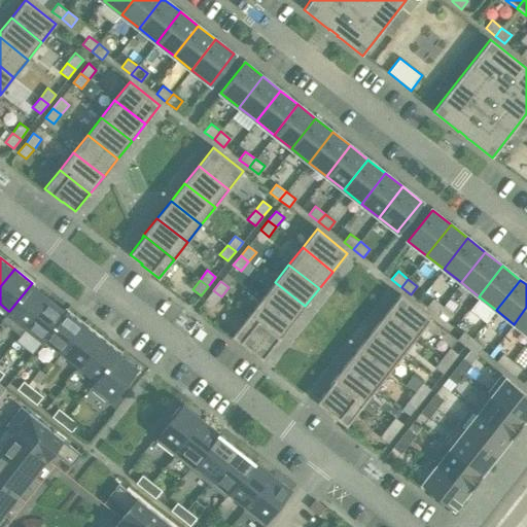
[(275,282),(260,300),(291,323),(305,306),(275,282)]
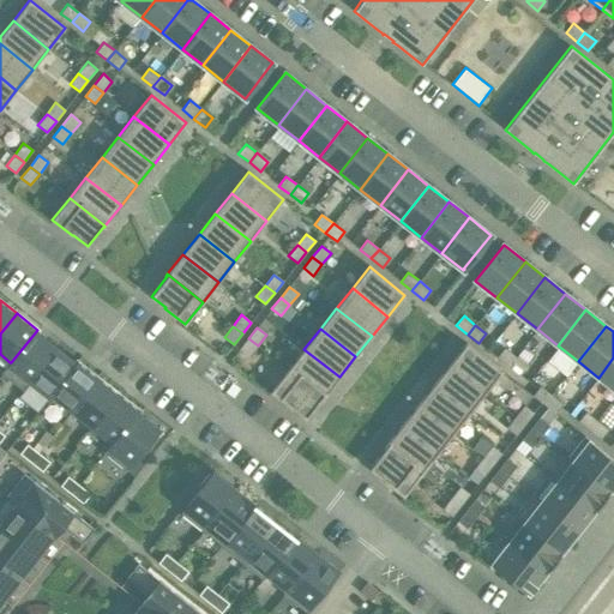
[(10,362),(1,373),(23,391),(30,381),(29,381),(55,348),(36,332),(38,330),(37,330),(11,362),(10,362)]
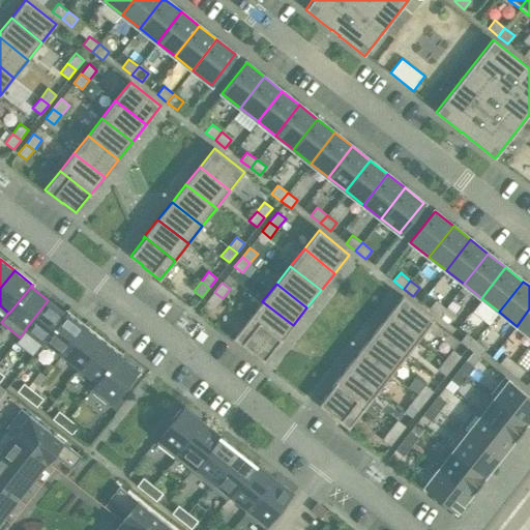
[(214,292),(206,301),(214,307),(223,298),(214,292)]
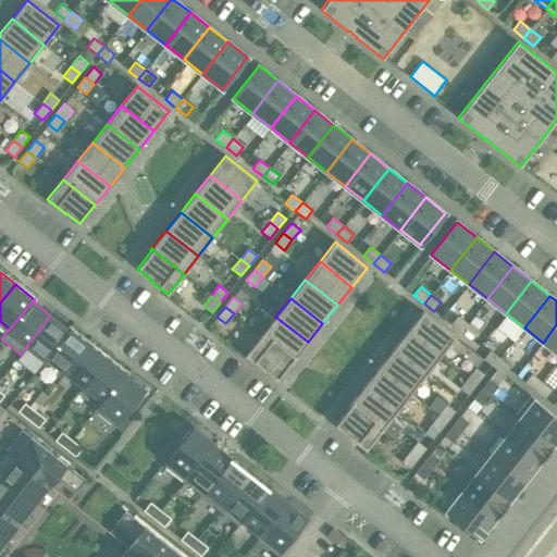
[(423,311),(408,331),(440,356),(455,337),(423,311)]
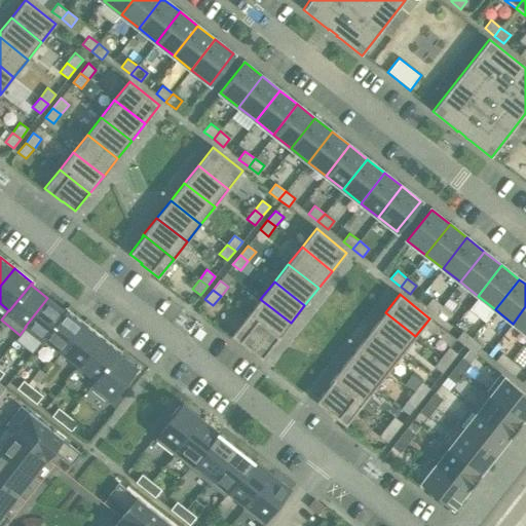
[(47,298),(25,327),(26,327),(43,341),(44,340),(43,339),(44,338),(67,309),(66,309),(64,311),(47,298)]
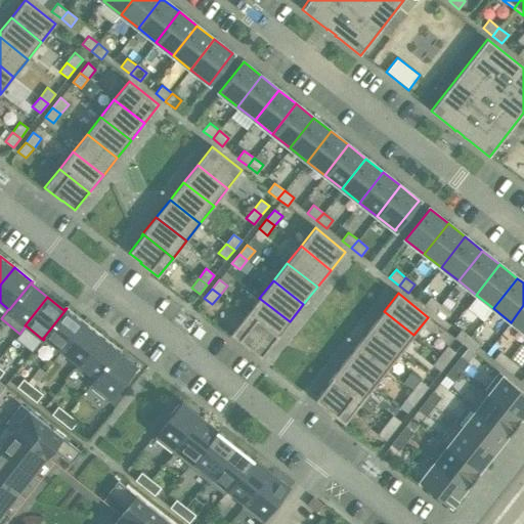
[(431,297),(424,305),(434,313),(440,305),(431,297)]
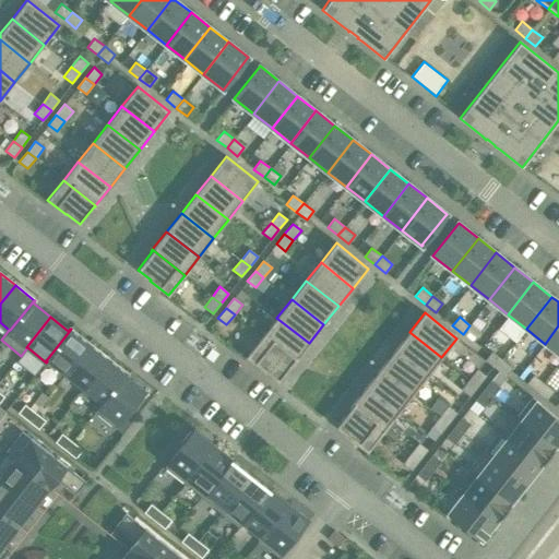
[(276,318),(262,336),(295,361),(309,343),(276,318)]
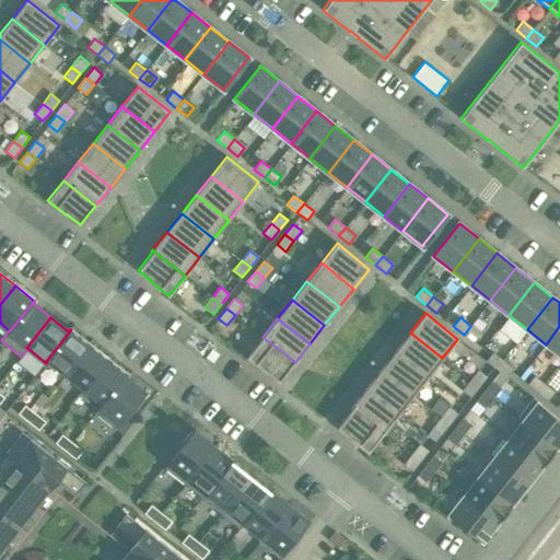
[(470,326),(464,335),(474,342),(480,334),(470,326)]
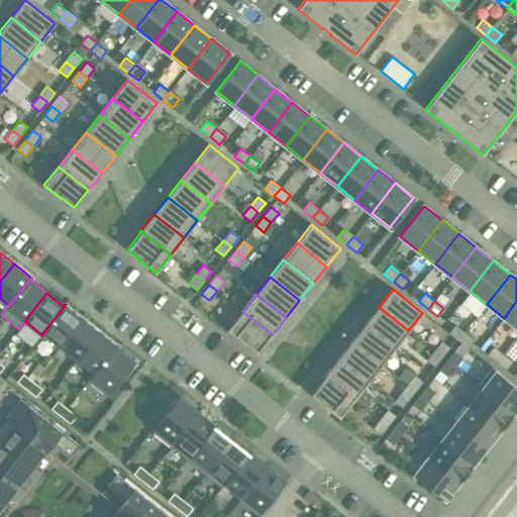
[(516,301),(504,318),(516,327),(516,301)]
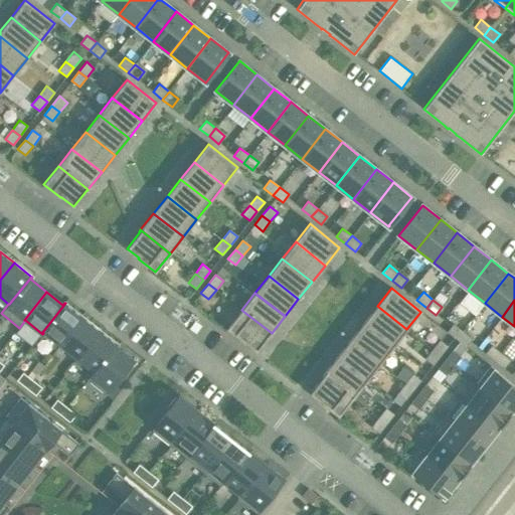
[(43,331),(42,332),(43,333),(44,331),(60,344),(82,317),(65,303),(43,331)]
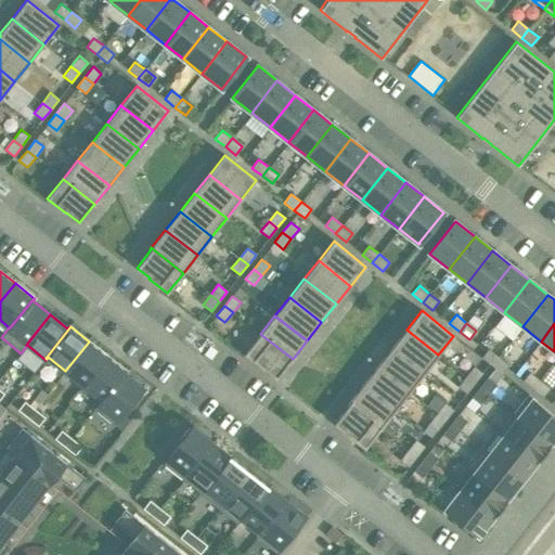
[(407,330),(391,348),(424,373),(438,355),(407,330)]
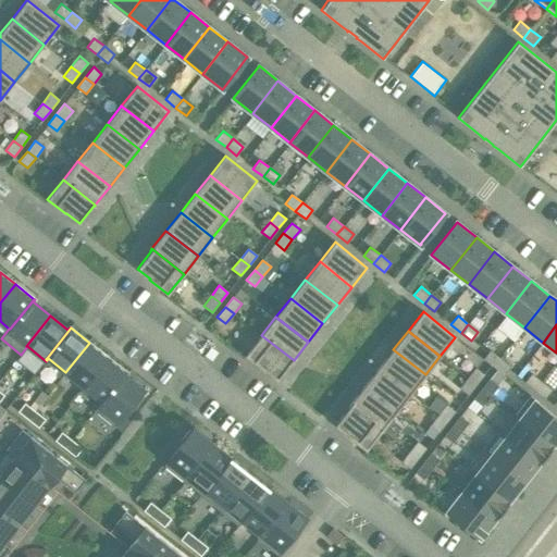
[(261,335),(245,356),(263,370),(264,369),(277,380),(292,361),(293,362),(294,360),(261,335)]
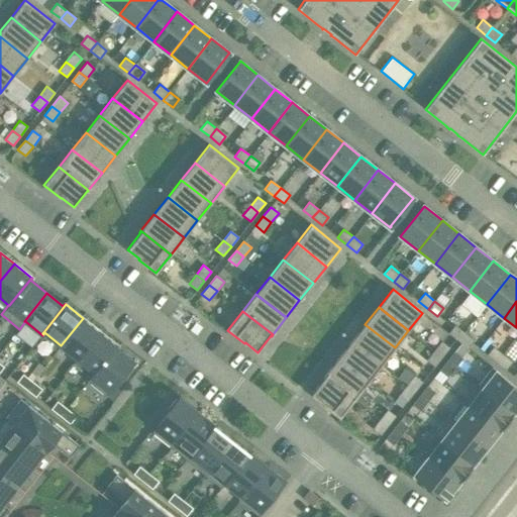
[(61,345),(61,346),(77,358),(78,359),(100,331),(83,318),(61,345)]
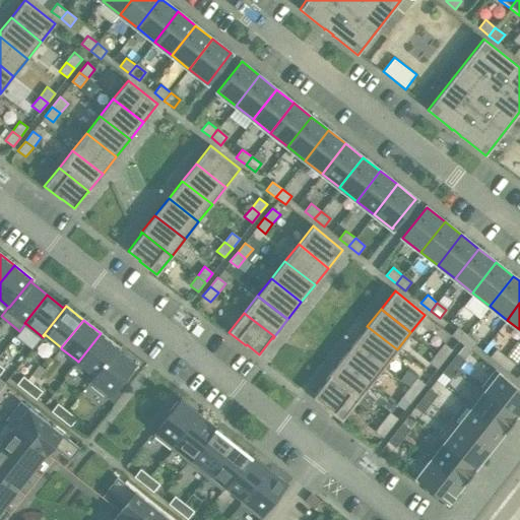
[(367,326),(353,343),(383,367),(397,349),(367,326)]
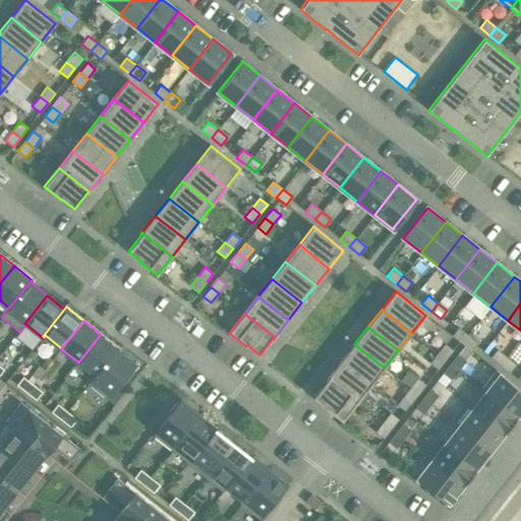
[(458,328),(452,336),(461,343),(468,335),(458,328)]
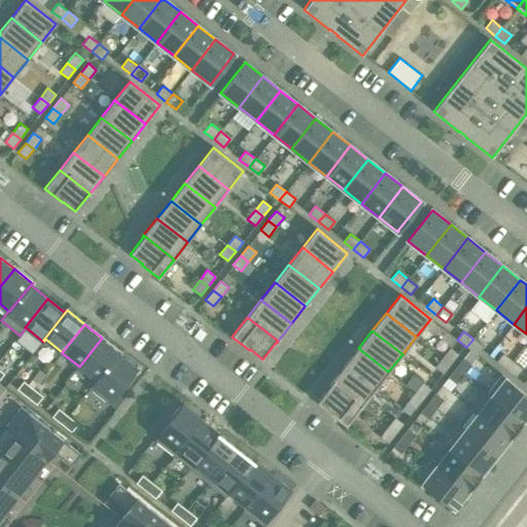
[(78,365),(75,370),(93,383),(94,384),(119,351),(102,338),(79,366),(78,365)]
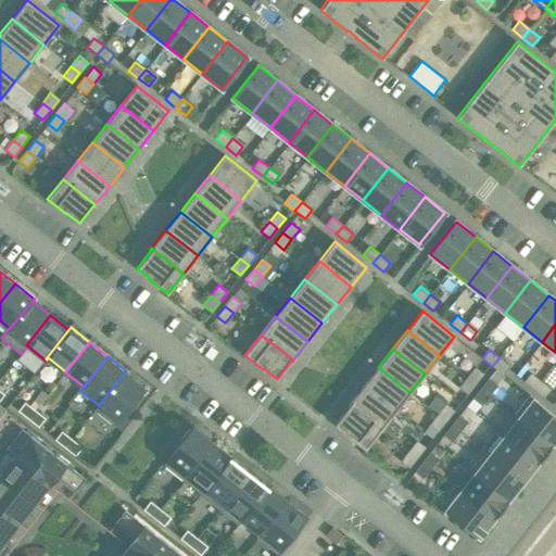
[(500,357),(492,366),(503,375),(509,366),(500,357)]
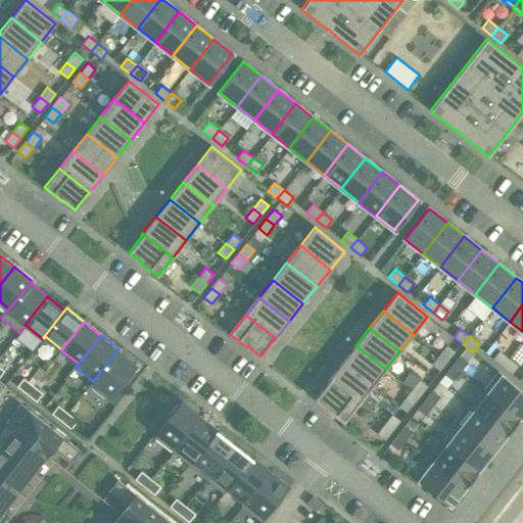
[(355,345),(342,363),(372,386),(385,369),(355,345)]
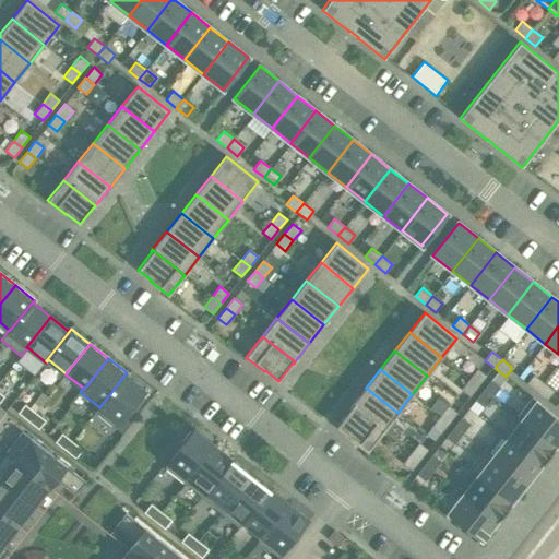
[(477,369),(470,379),(477,387),(486,376),(477,369)]
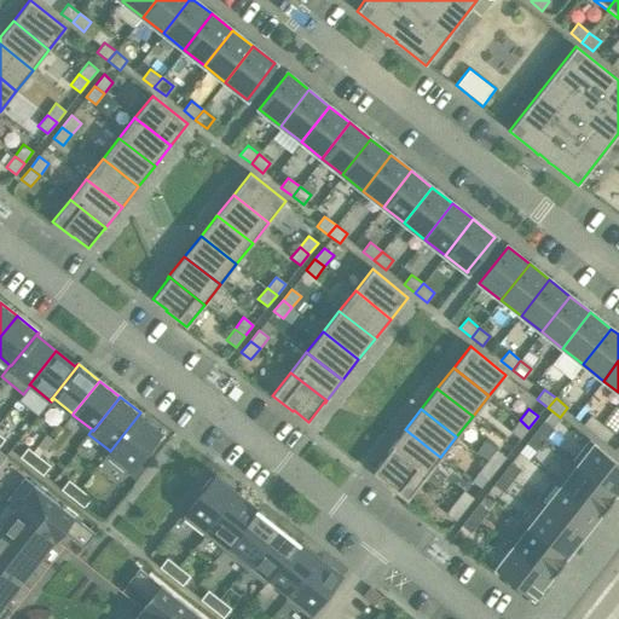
[(109,450),(104,456),(127,474),(142,456),(143,457),(151,447),(149,446),(160,432),(139,416),(140,414),(140,412),(110,451),(109,450)]
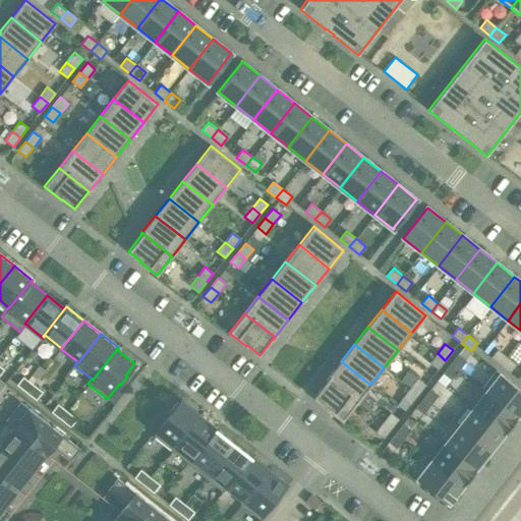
[(497,350),(490,358),(500,365),(507,357),(497,350)]
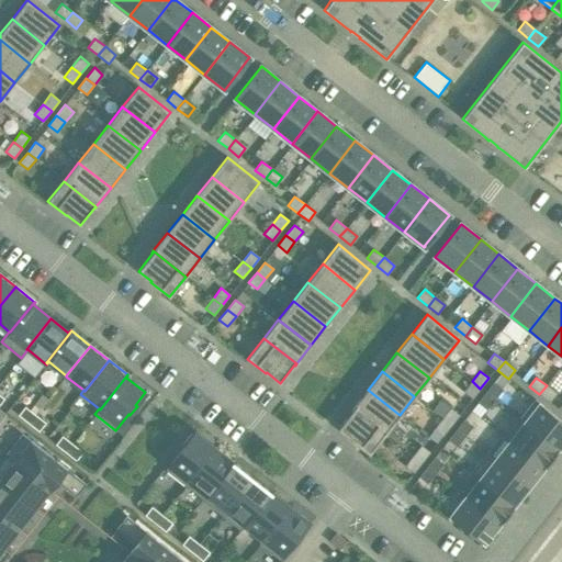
[(472,381),(463,392),(472,398),(480,389),(472,381)]
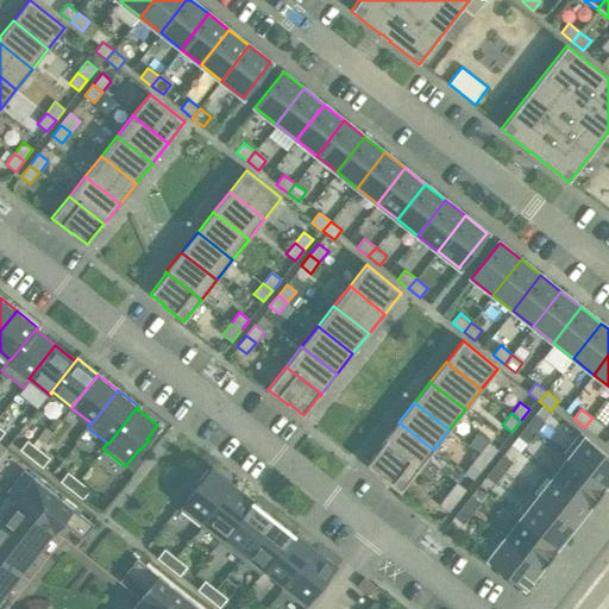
[(535,414),(526,425),(534,431),(542,420),(535,414)]
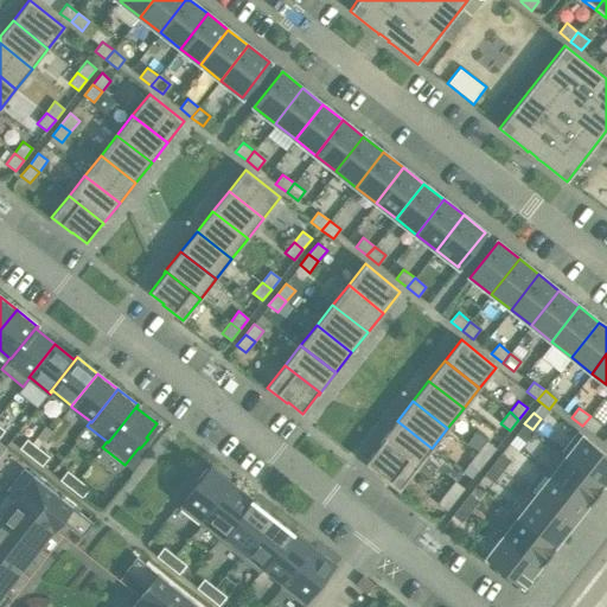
[(590,416),(582,426),(594,434),(601,425),(590,416)]
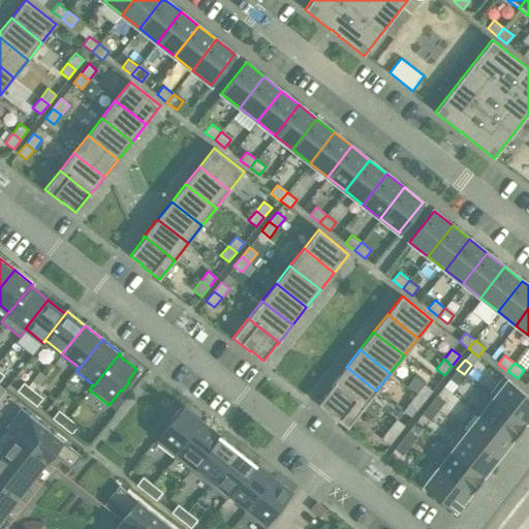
[(346,367),(332,384),(363,408),(376,391),(346,367)]
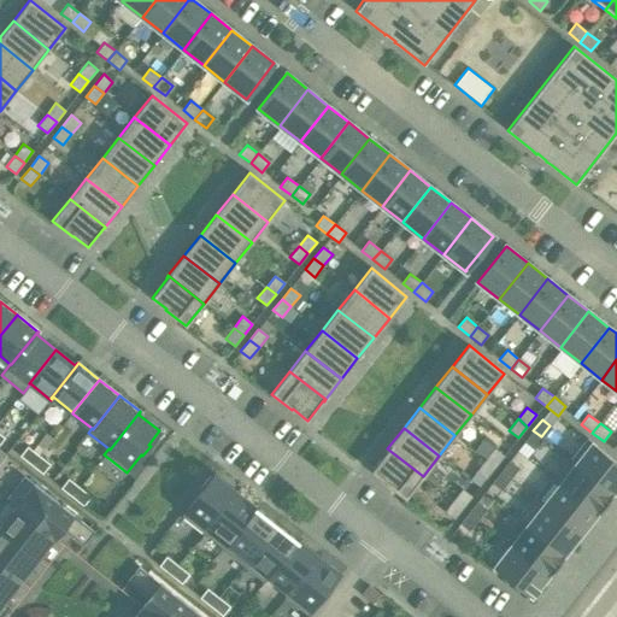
[(533,430),(524,442),(532,448),(541,436),(533,430)]
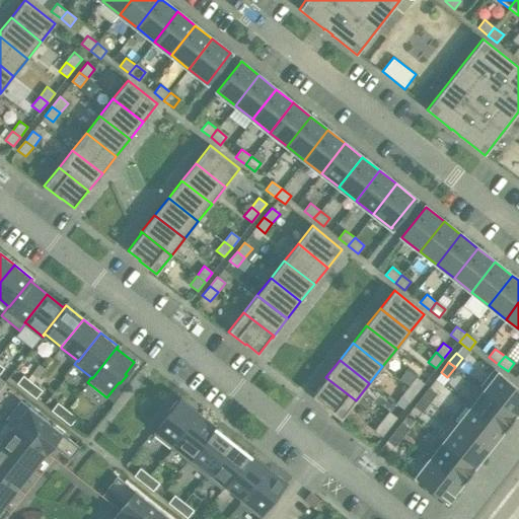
[(518,388),(498,372),(484,390),(515,415),(518,410),(518,388)]
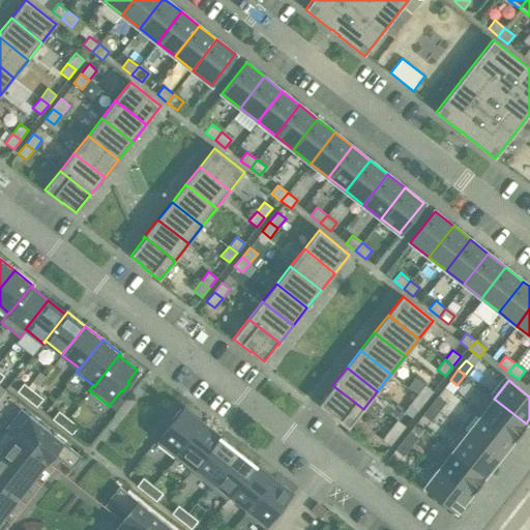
[(24,383),(17,391),(27,400),(33,391),(24,383)]
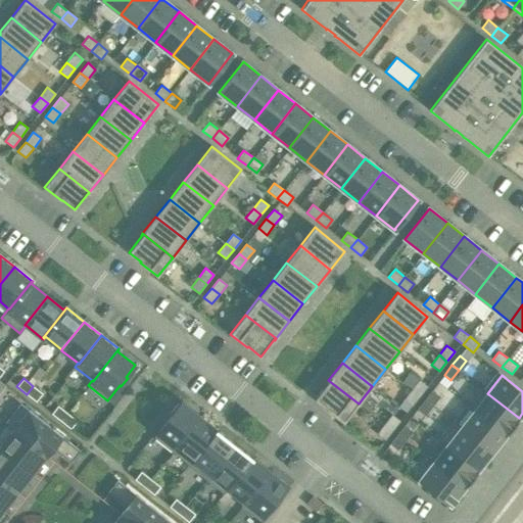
[(328,382),(315,398),(327,409),(326,410),(343,423),(359,403),(328,380),(327,381),(328,382)]
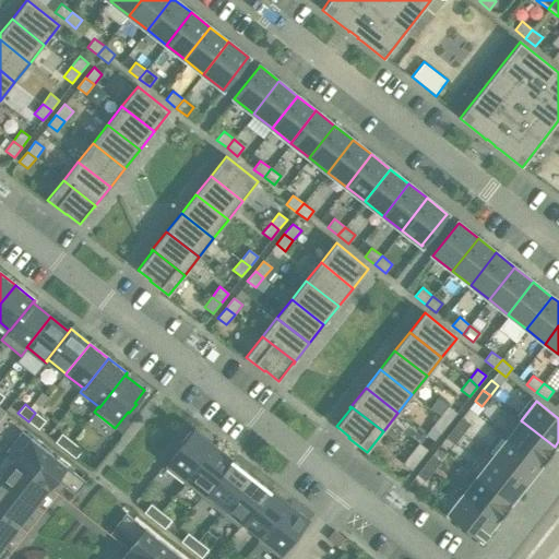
[(448,406),(440,416),(449,424),(456,413),(448,406)]
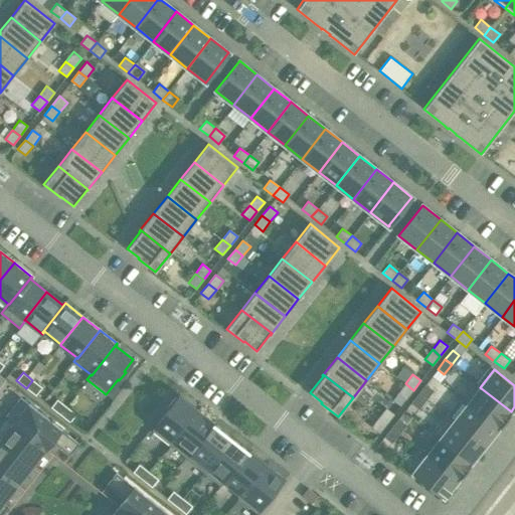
[(32,380),(26,388),(35,395),(41,387),(32,380)]
